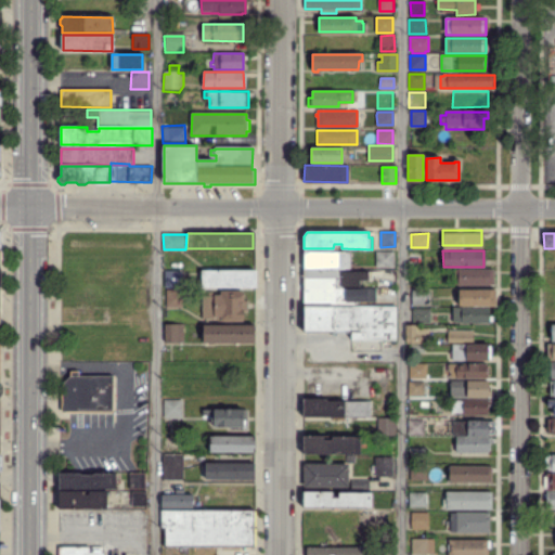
[(304,268),(304,252),(349,252),(349,268),(304,268)]
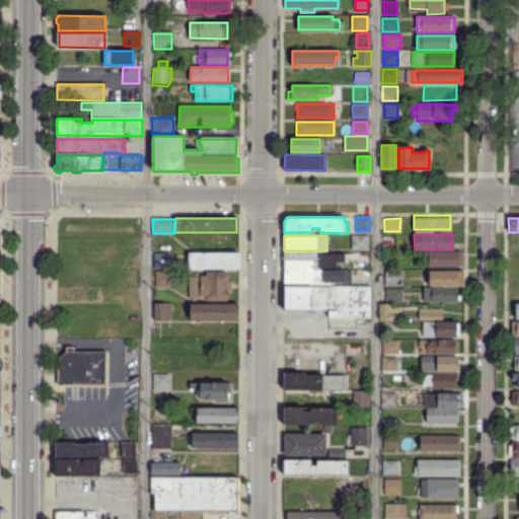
[(367,249),(352,249),(352,235),(367,235),(367,249)]
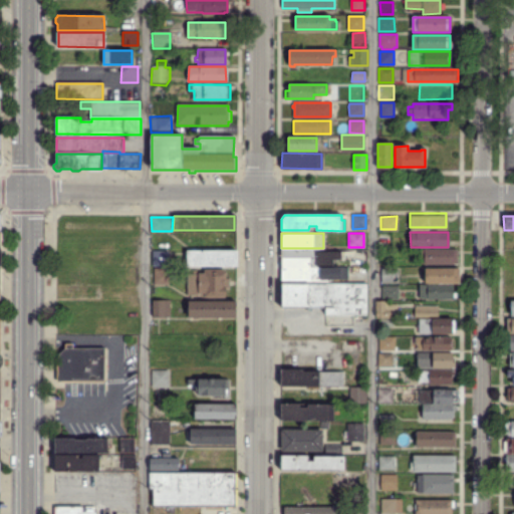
[(457,263),(420,263),(420,249),(457,249),(457,263)]
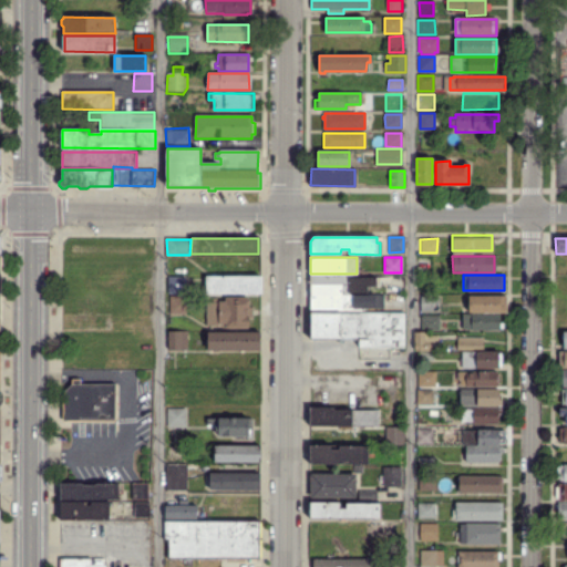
[(184,294),(168,294),(168,277),(184,278),(184,294)]
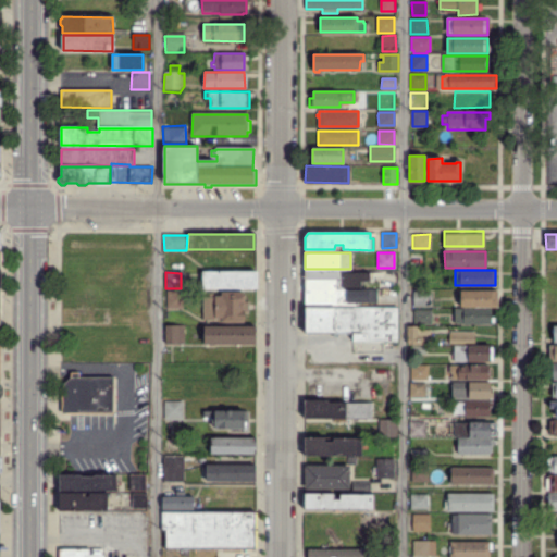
[(305,287),(305,272),(369,272),(369,281),(359,281),(359,286),(342,286),(342,287),(305,287)]
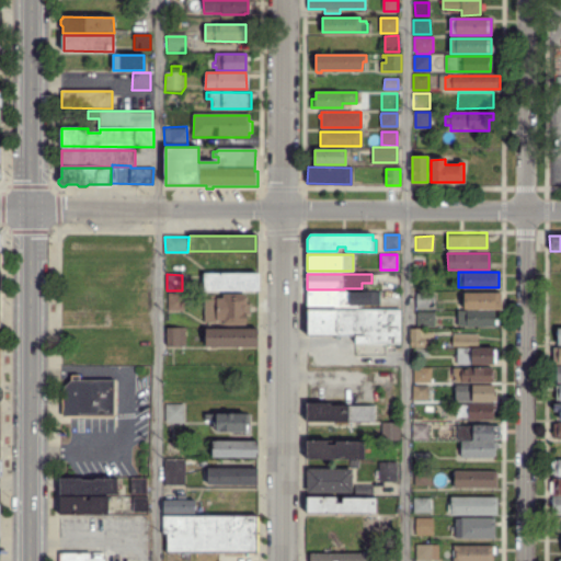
[(204,289),(204,275),(256,275),(258,289),(204,289)]
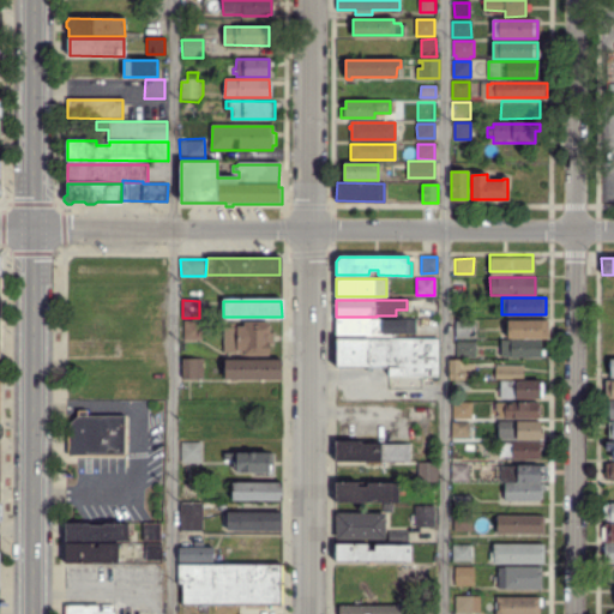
[(386,336),(336,336),(336,319),(415,319),(415,333),(386,333),(386,336)]
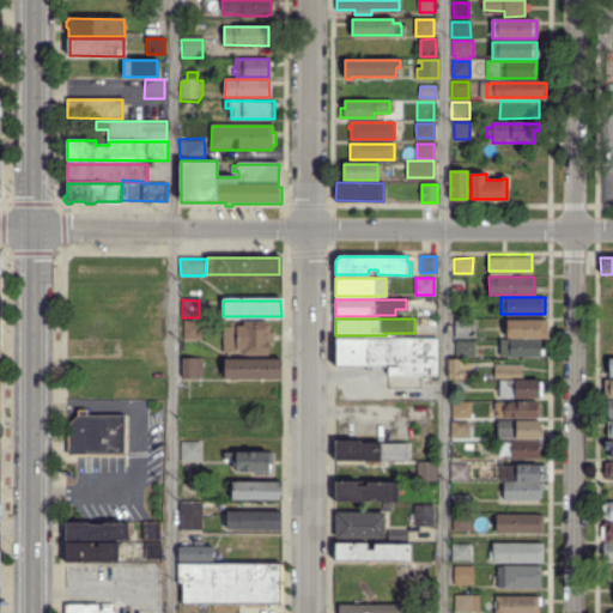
[(473,337),(455,337),(455,321),(473,320),(473,337)]
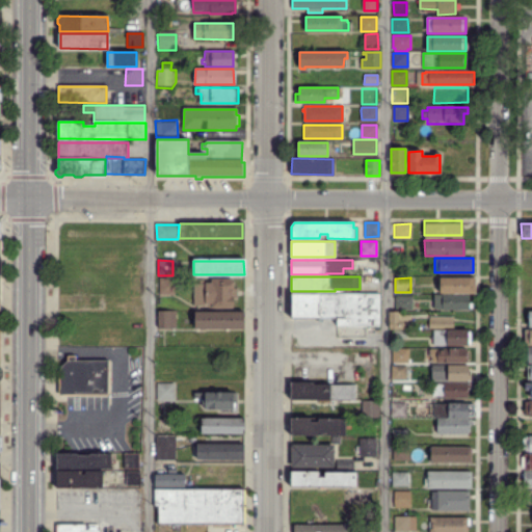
[(174,293),(160,293),(159,278),(174,278),(174,293)]
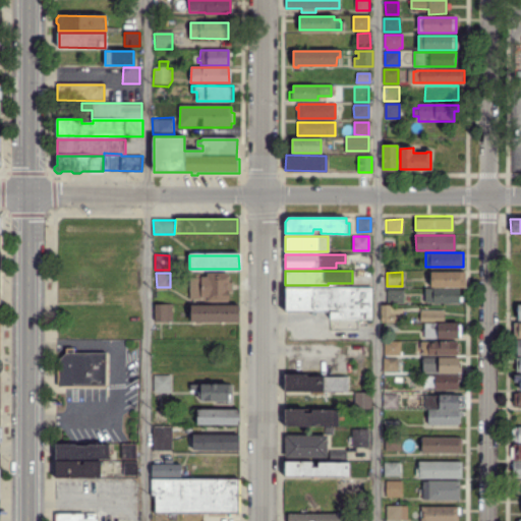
[(430,287),(430,273),(465,273),(465,287),(430,287)]
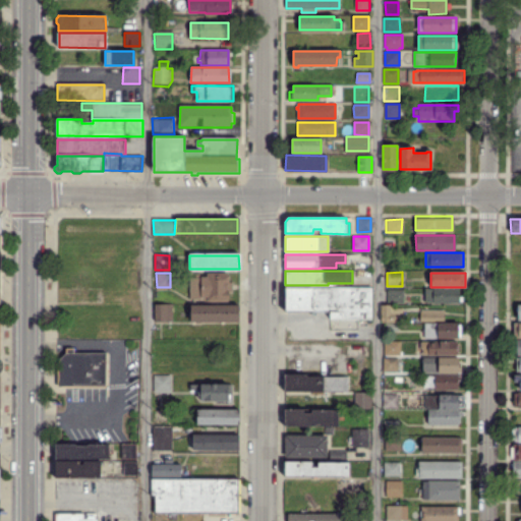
[(227,301),(207,301),(207,298),(189,298),(190,276),(207,276),(207,274),(228,274),(228,283),(234,283),(234,289),(227,289),(227,301)]
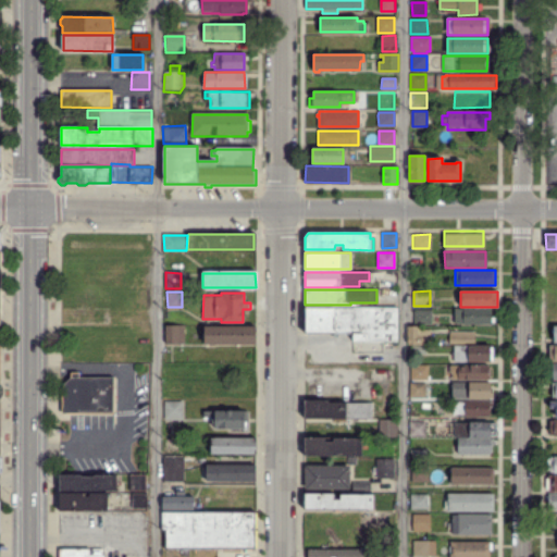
[(353,341),(353,333),(305,333),(305,307),(397,308),(397,341),(353,341)]
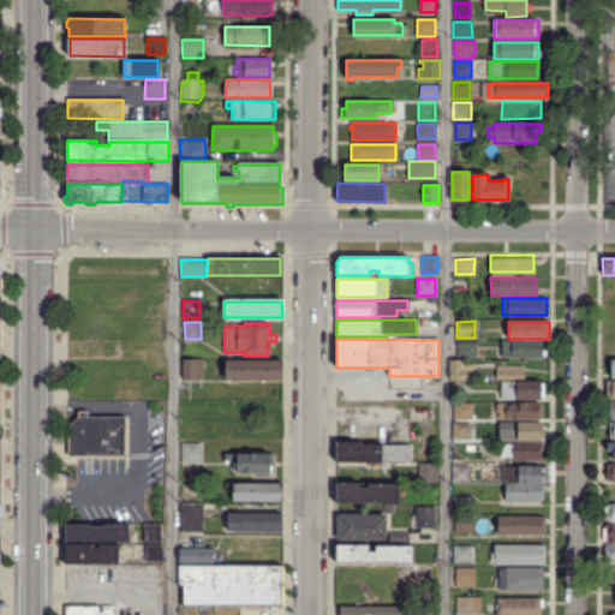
[(541,357),(512,357),(512,356),(501,356),(501,354),(499,354),(499,351),(501,351),(501,341),(512,341),(512,340),(542,340),(542,351),(545,351),(545,354),(541,354),(541,357)]
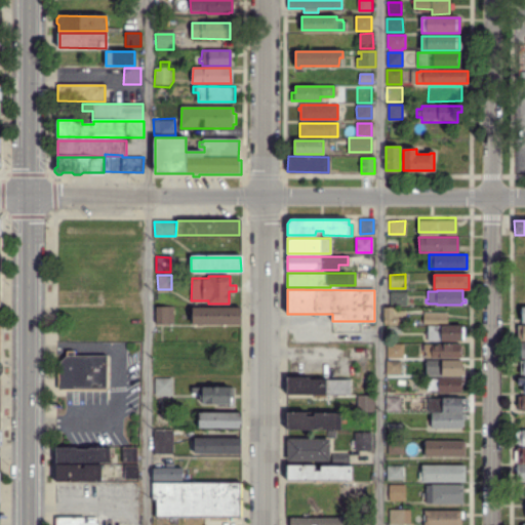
[(391,306),(391,292),(406,292),(406,306),(391,306)]
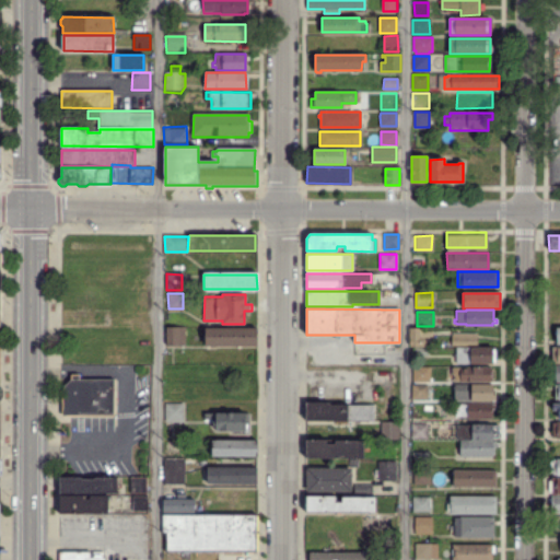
[(166,345),(166,327),(184,327),(184,345),(166,345)]
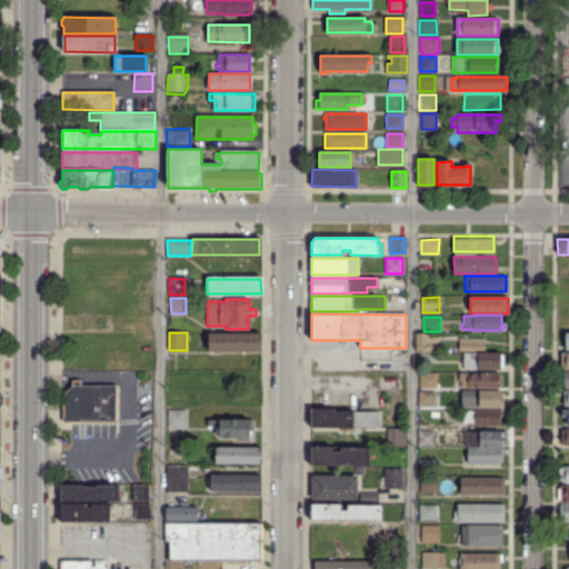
[(418,352),(418,333),(428,333),(428,337),(438,337),(438,351),(418,352)]
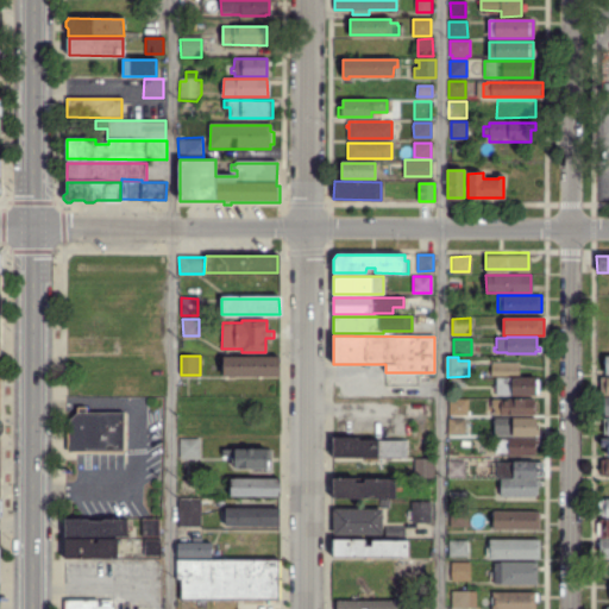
[(223,375),(223,358),(277,358),(277,375),(223,375)]
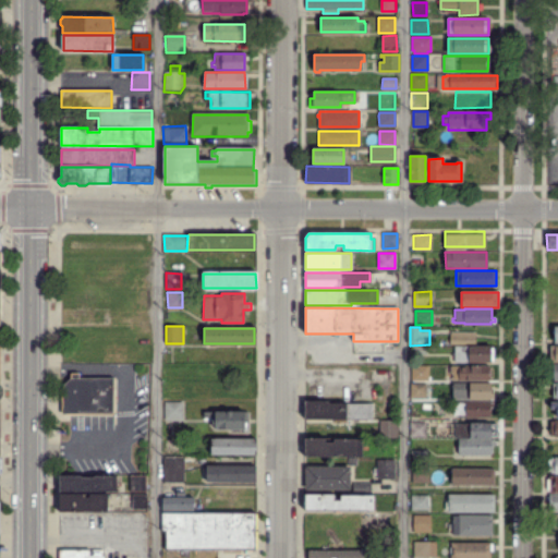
[(474,343),(449,343),(449,332),(474,332),(474,343)]
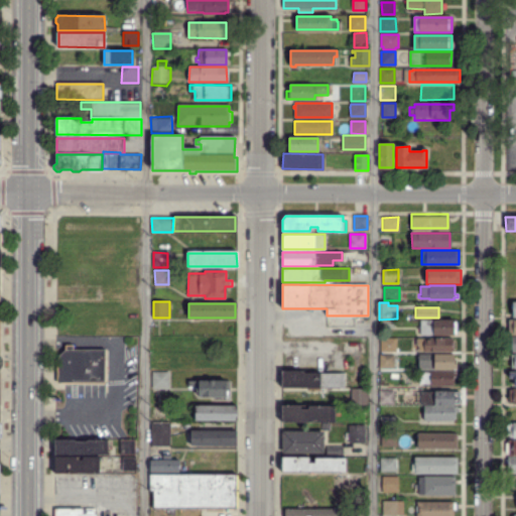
[(420,335),(420,330),(417,330),(417,326),(419,326),(419,321),(455,321),(455,335),(420,335)]
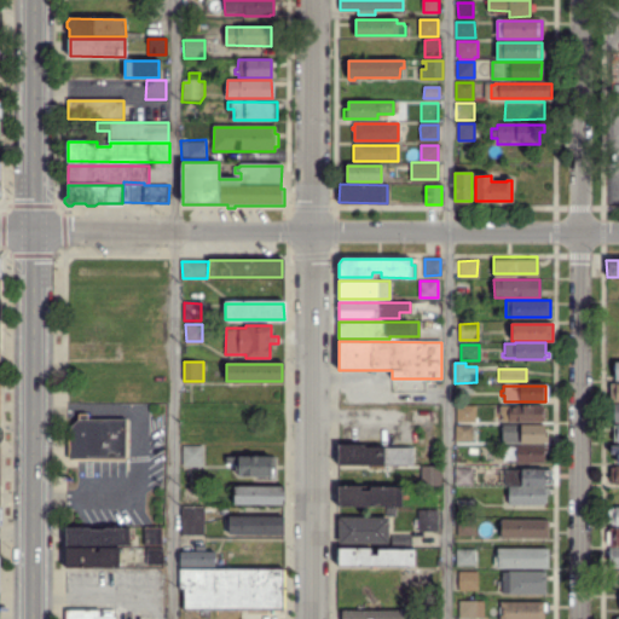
[(474,422),(456,421),(456,406),(474,406),(474,417),(476,417),(476,421),(474,421),(474,422)]
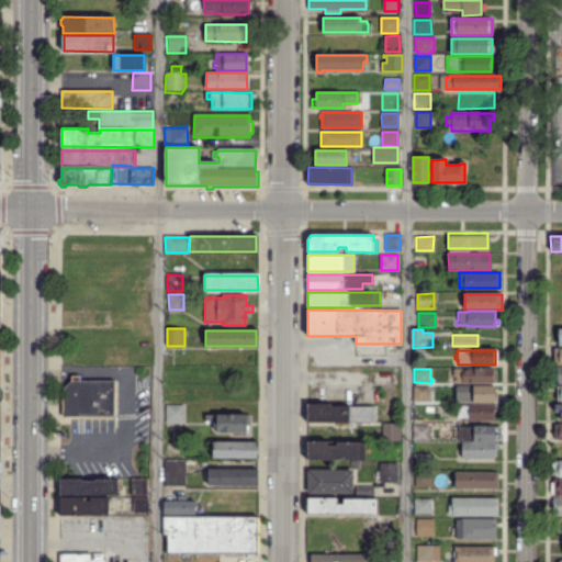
[(462,382),(462,381),(456,381),(456,377),(454,377),(454,374),(452,374),(452,370),(454,370),(454,369),(491,369),(491,372),(494,372),(494,381),(492,381),(492,382),(462,382)]
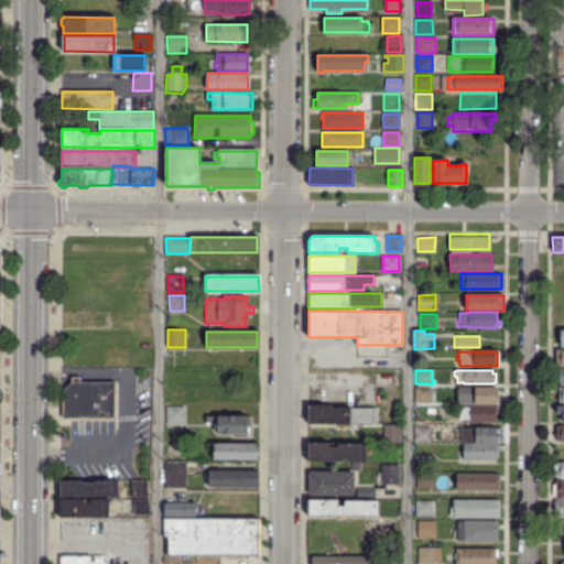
[(85,419),(63,418),(63,394),(64,394),(64,389),(72,382),(72,377),(79,377),(79,381),(115,381),(115,409),(117,409),(117,413),(114,413),(114,415),(85,415),(85,419)]
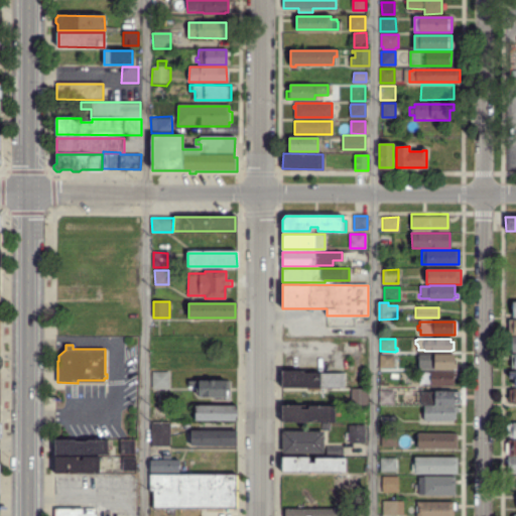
[(392,367),(380,367),(379,355),(393,355),(392,367)]
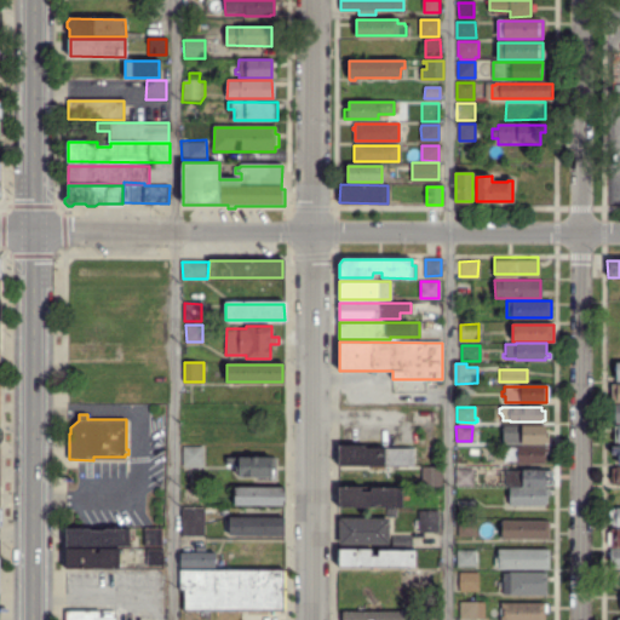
[(503,443),(503,429),(544,429),(544,437),(547,437),(547,443),(503,443)]
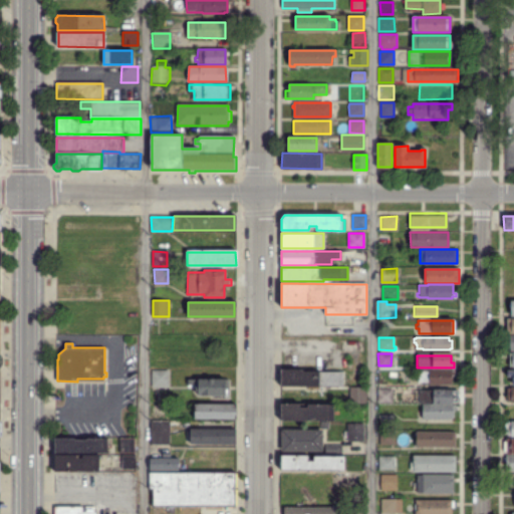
[(281,387),(281,369),(300,369),(303,371),(342,372),(342,386),(281,387)]
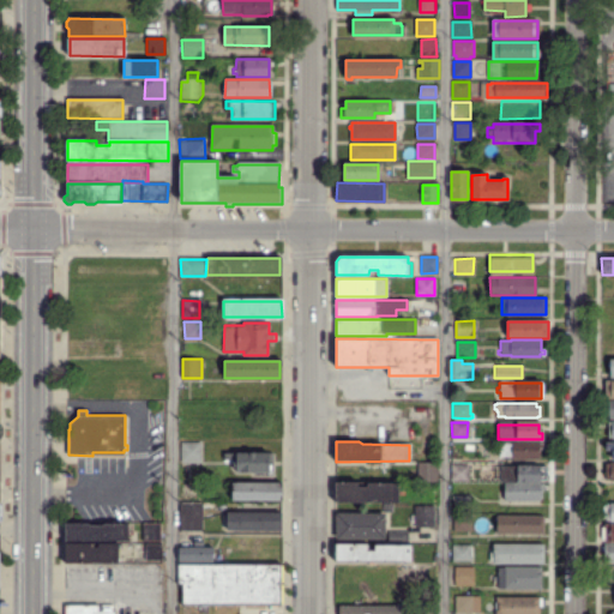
[(199,462),(181,462),(181,443),(199,443),(199,462)]
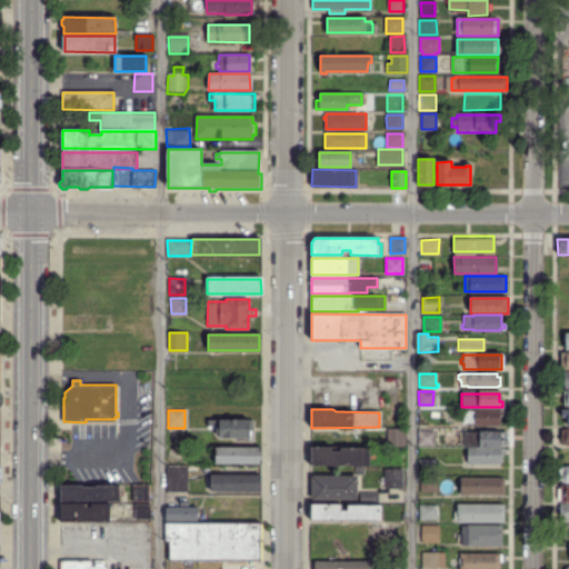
[(469,426),(469,422),(462,422),(462,410),(503,410),(503,416),(498,416),(498,426),(469,426)]
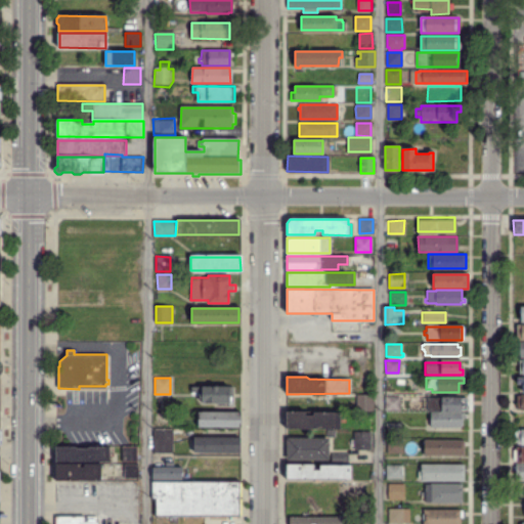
[(232,403),(201,402),(201,392),(191,392),(191,387),(232,387),(232,403)]
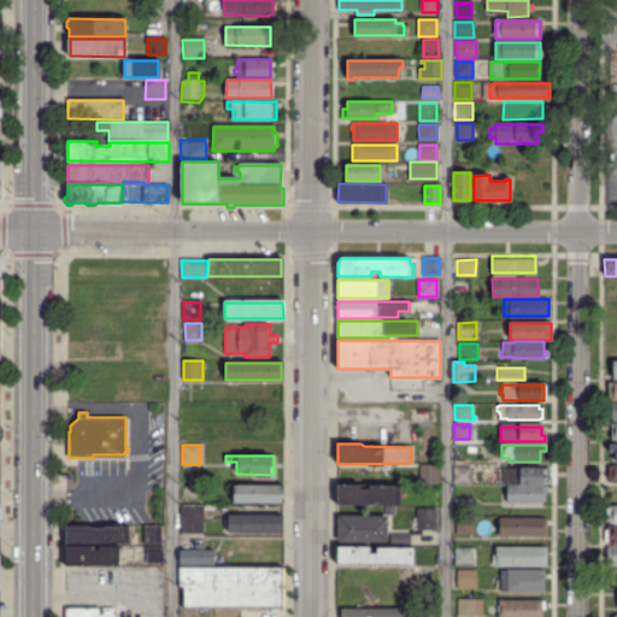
[(438,483),(419,483),(419,465),(438,465),(438,483)]
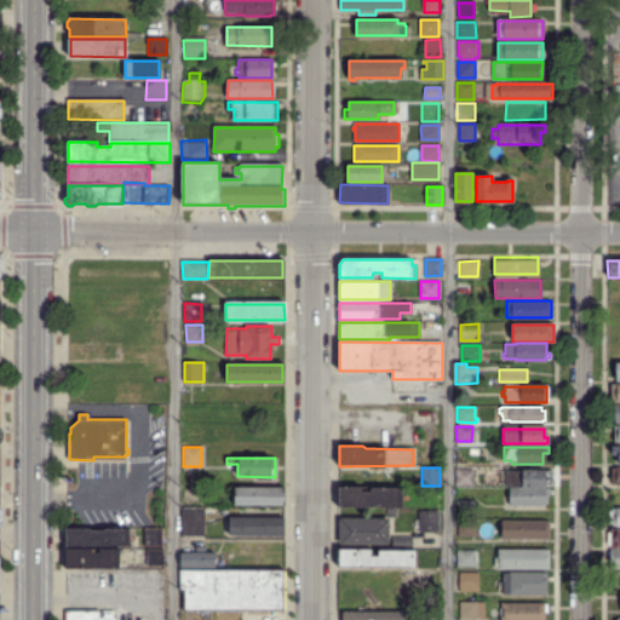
[(455,486),(455,470),(471,470),(471,486),(455,486)]
